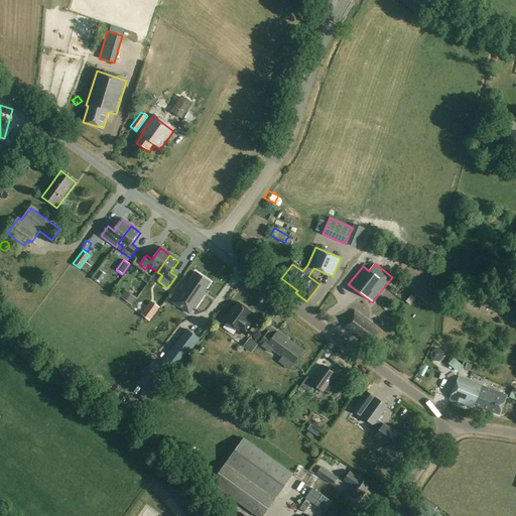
[(185,283),(176,296),(195,309),(204,296),(202,295),(211,283),(196,273),(190,280),(187,285),(185,283)]
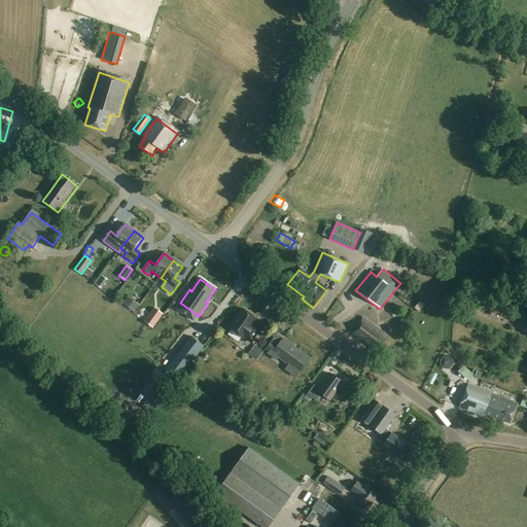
[(466,296),(461,310),(472,314),(478,300),(466,296)]
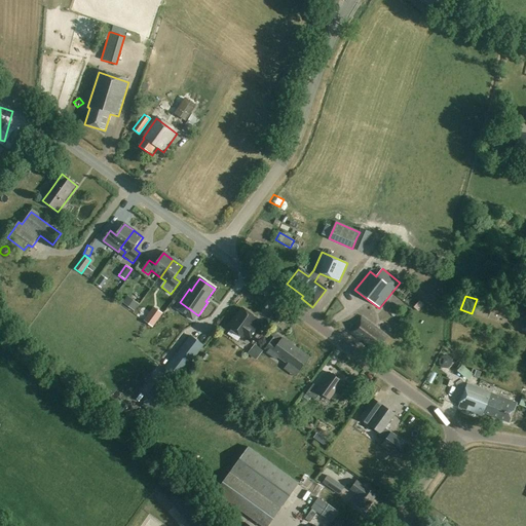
[(133,301),(128,307),(134,311),(139,304),(133,301)]
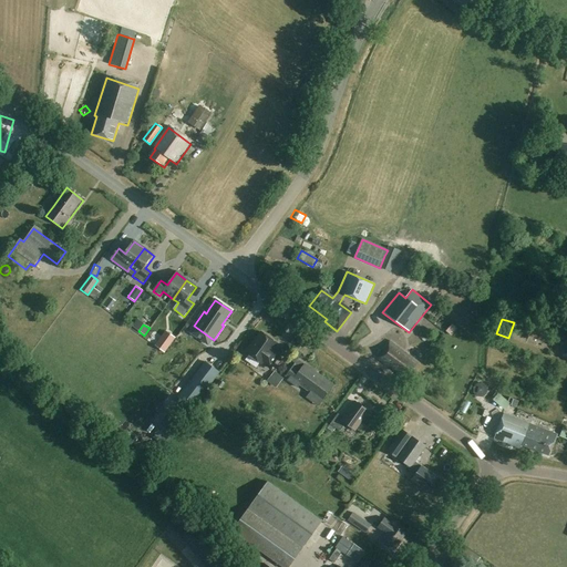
[(166,332),(161,339),(169,346),(175,339),(166,332)]
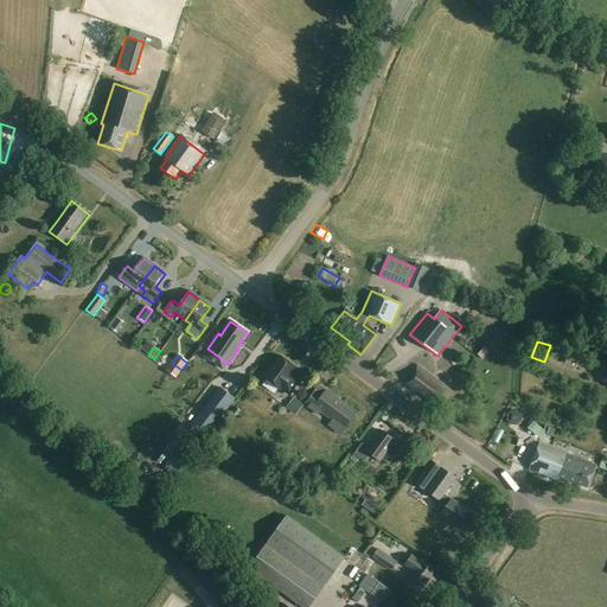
[(280,356),(278,359),(263,378),(279,389),(281,388),(288,394),(298,381),(294,377),(293,378),(289,376),(295,368),(280,356)]
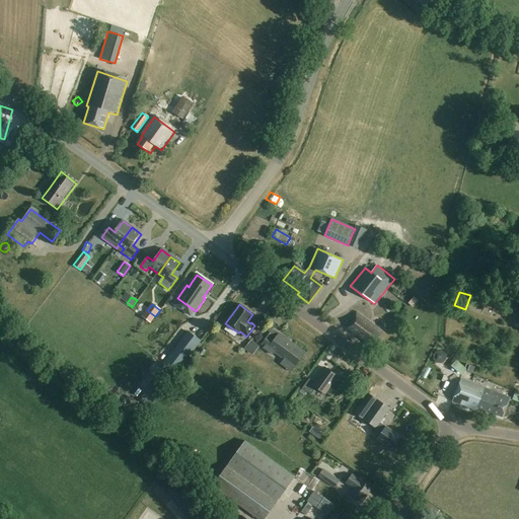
[(500,308),(497,315),(515,323),(518,316),(500,308)]
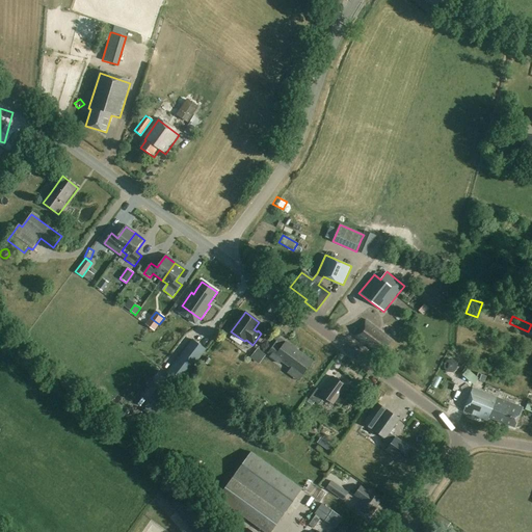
[(380,357),(393,342),(364,320),(352,337),(380,357)]
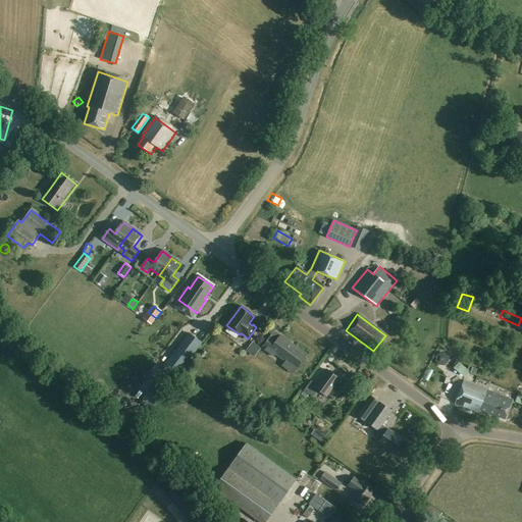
[(178,348),(164,367),(176,376),(191,357),(195,352),(201,344),(189,334),(183,343),(178,348)]
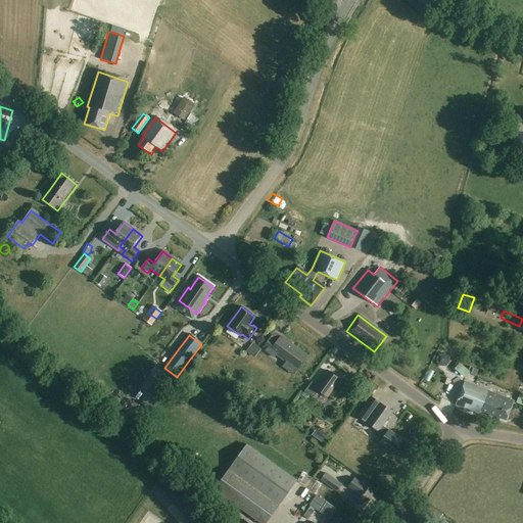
[(294,376),(297,371),(307,357),(281,337),(278,342),(272,338),(265,348),(271,353),(272,351),(286,362),(282,367),(294,376)]
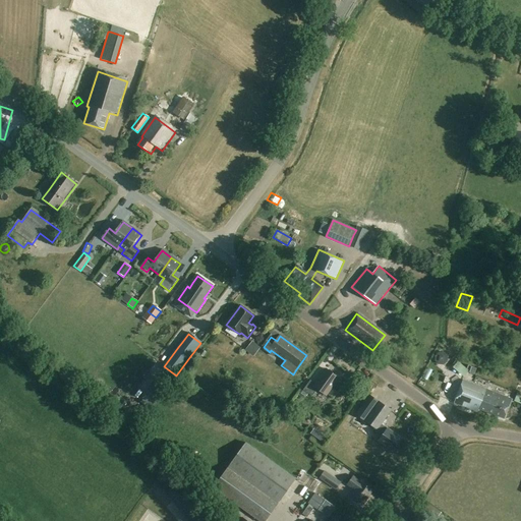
[(330,340),(326,348),(332,352),(336,344),(330,340)]
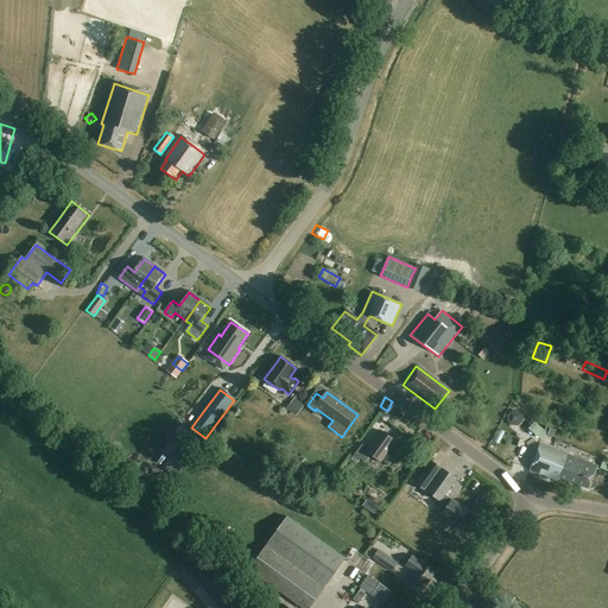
[(295,399),(286,410),(296,417),(304,407),(295,399)]
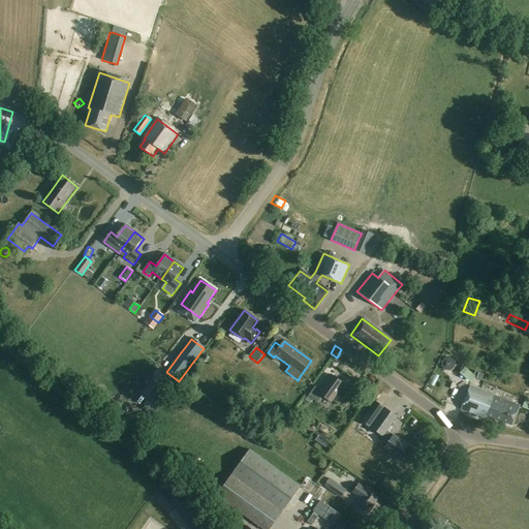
[(349,391),(343,386),(344,385),(332,376),(320,391),(315,386),(308,397),(317,403),(322,396),(332,403),(337,396),(342,400),(349,391)]
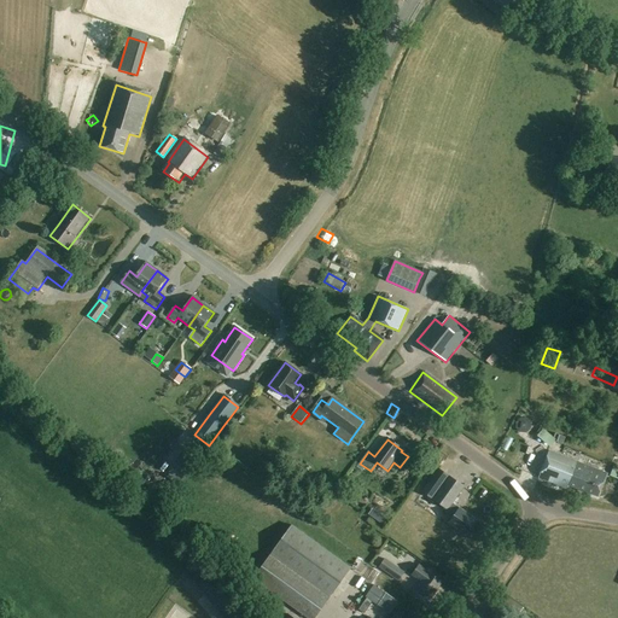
[(598,497),(607,473),(548,450),(538,478),(566,489),(567,487),(598,497)]
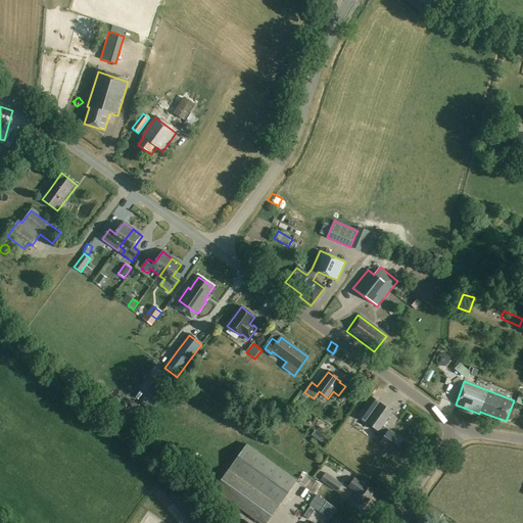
[(357,418),(376,431),(374,434),(382,440),(380,443),(393,454),(402,441),(388,431),(382,427),(392,413),(380,405),(371,398),(357,418)]
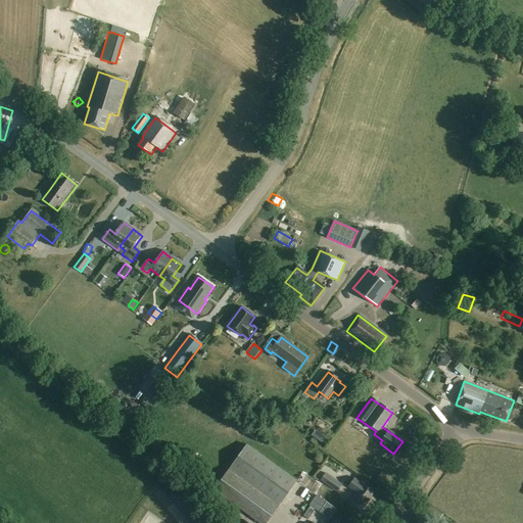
[(321,436),(318,440),(324,444),(327,439),(321,435),(321,436)]
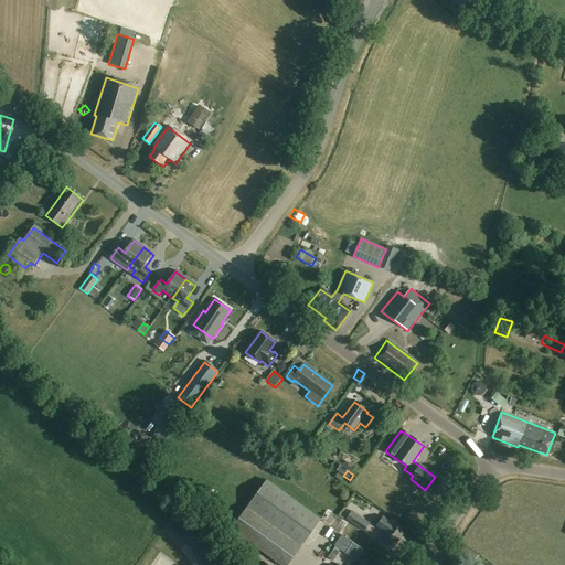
[(288,564),(321,520),(267,481),(232,530),(280,564),(288,564)]
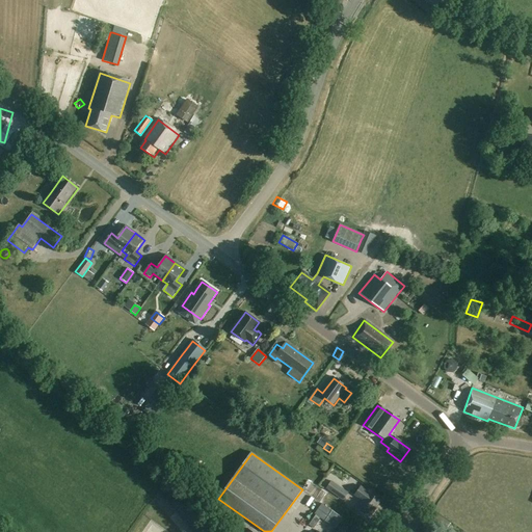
[(331,481),(326,488),(343,501),(348,493),(331,481)]
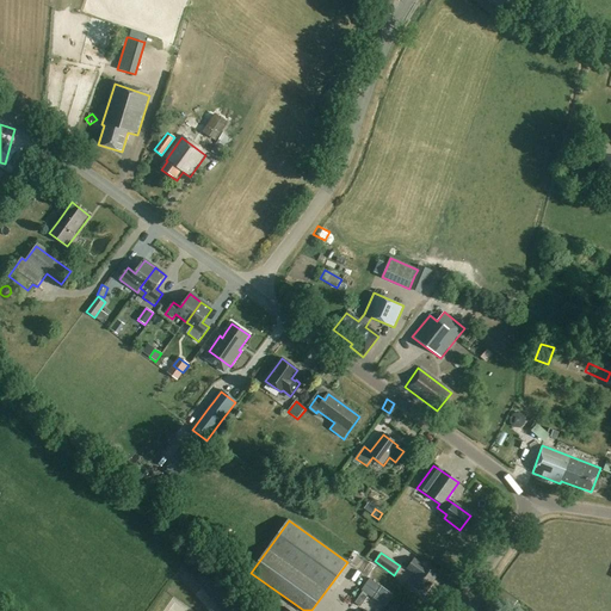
[(413,560),(407,569),(417,576),(412,582),(425,593),(437,576),(413,560)]
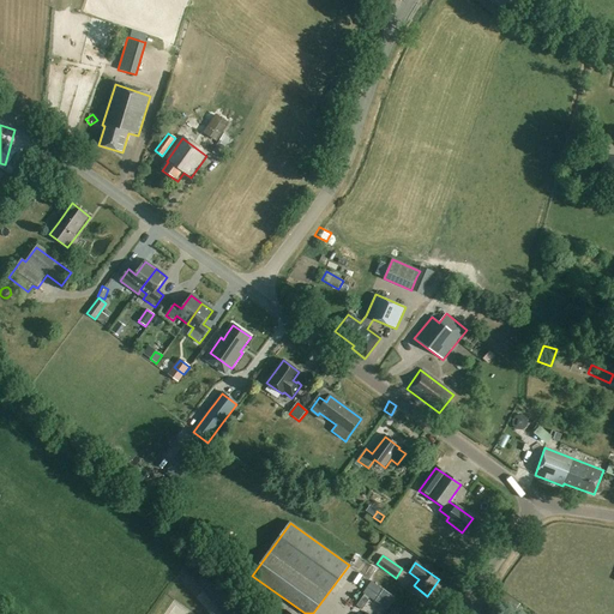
[(362,611),(371,599),(386,609),(395,597),(371,582),(363,594),(365,595),(356,606),(362,611)]
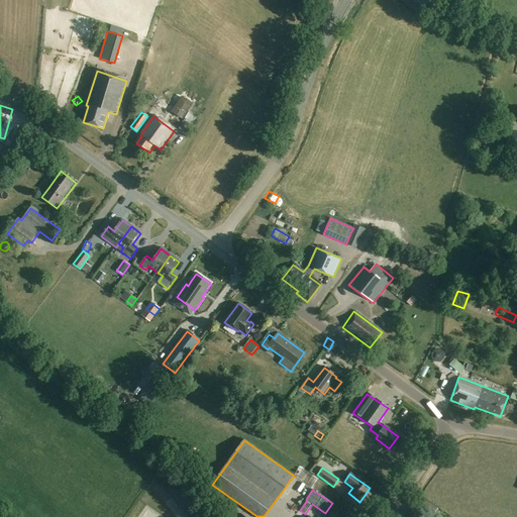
[(227,498),(222,506),(231,511),(236,503),(227,498)]
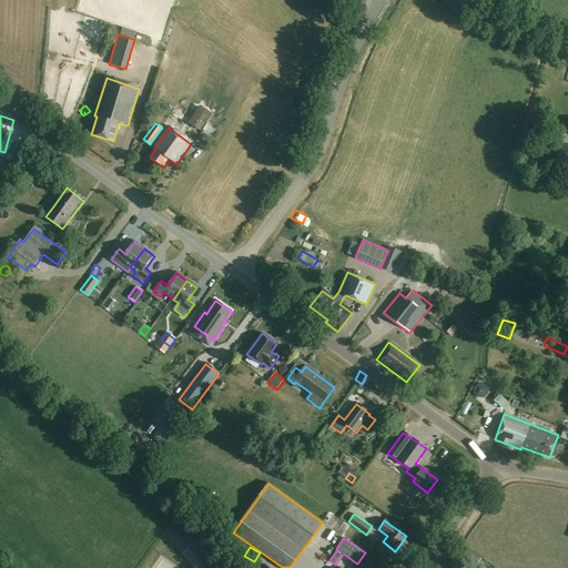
[(463,547),(456,555),(474,567),(475,567),(480,560),(463,547)]
